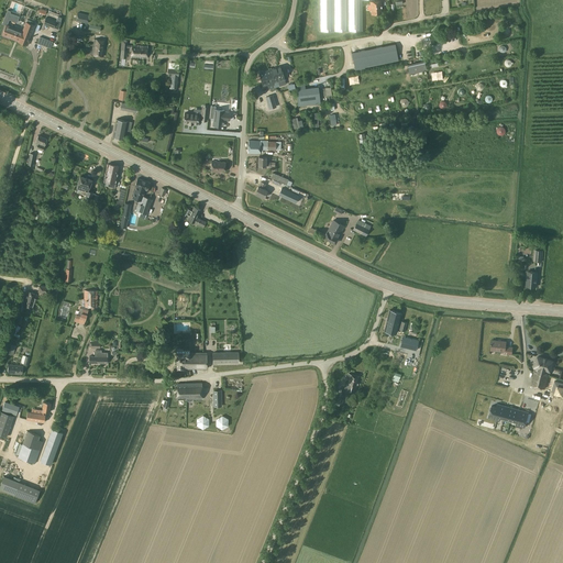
[(320,0),(321,31),(363,31),(362,0),(320,0)]
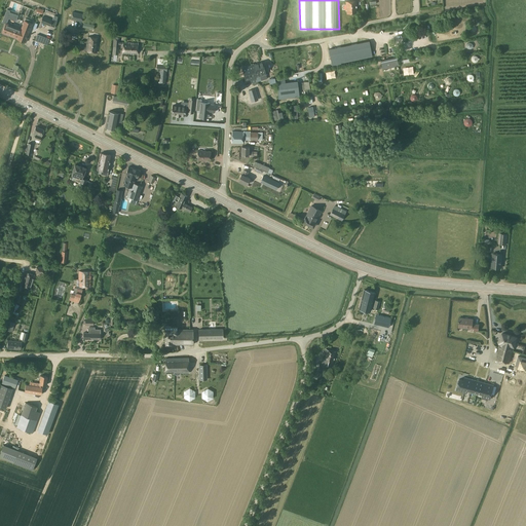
[(345,1),(346,13),(357,12),(357,0),(345,1)]
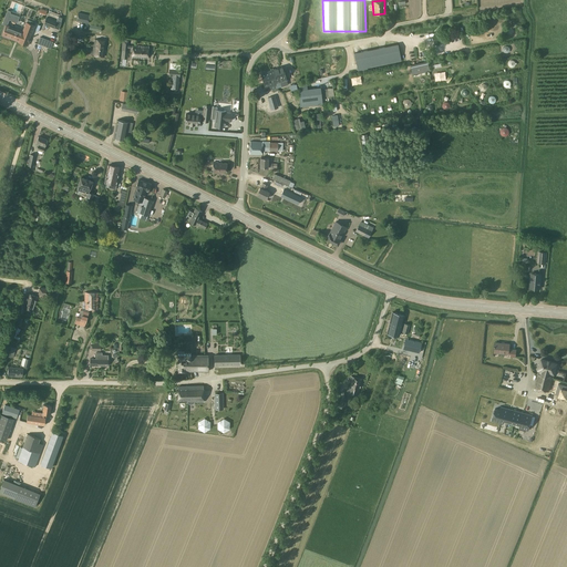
[(90,16),(78,13),(76,21),(89,23),(90,16)]
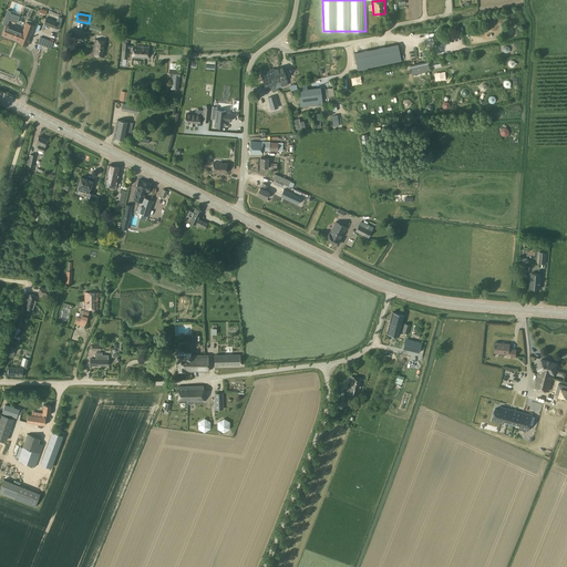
[(45,18),(43,24),(54,28),(59,30),(61,24),(62,18),(59,17),(57,22),(45,18)]
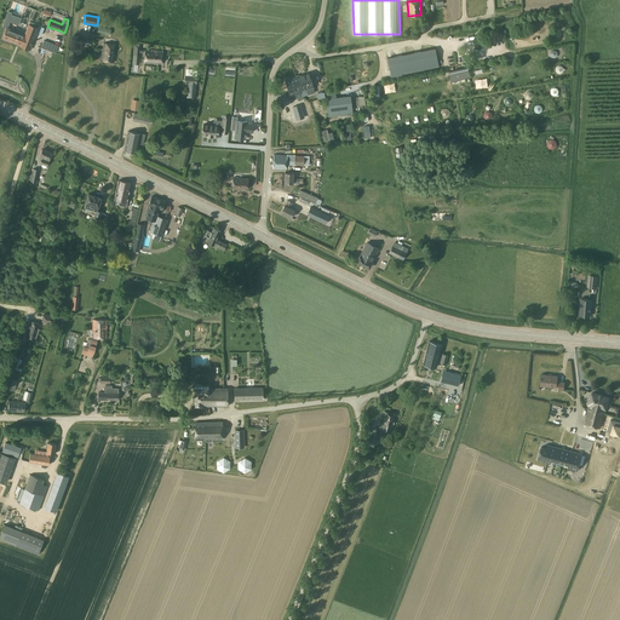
[(32,44),(38,28),(29,24),(24,35),(7,28),(3,39),(21,45),(21,46),(30,50),(33,45),(32,44)]
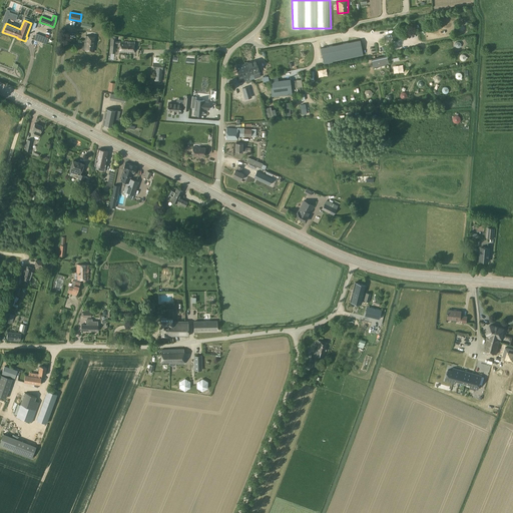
[(48,38),(42,35),(39,41),(46,44),(48,38)]
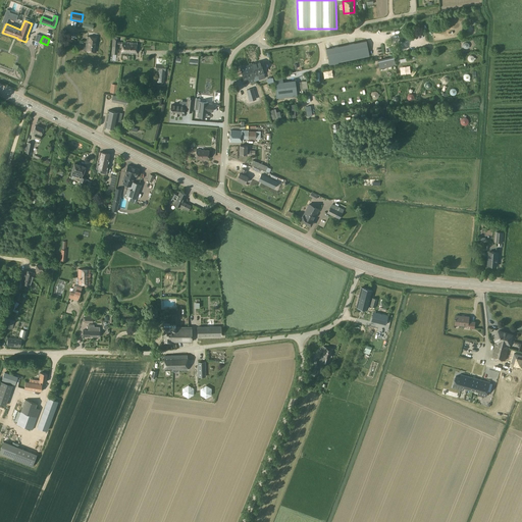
[(86,51),(96,52),(98,38),(88,36),(86,51)]
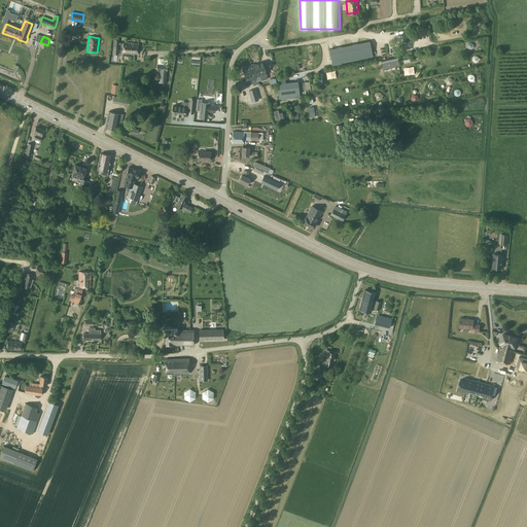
[(114,37),(113,46),(119,47),(119,44),(123,44),(123,54),(138,55),(138,43),(123,42),(123,43),(120,43),(120,38),(114,37)]
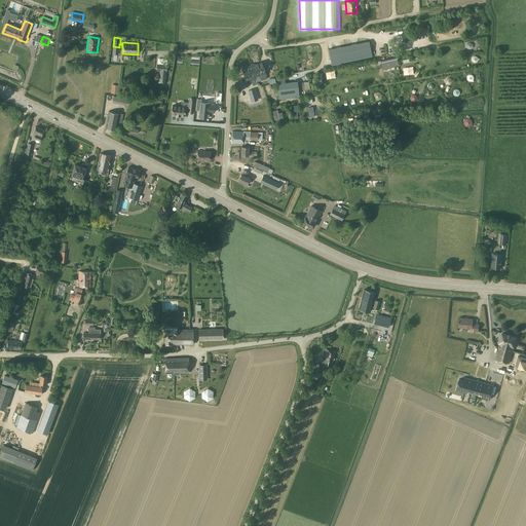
[(329,49),(332,65),(345,62),(372,57),(369,41),(329,49)]
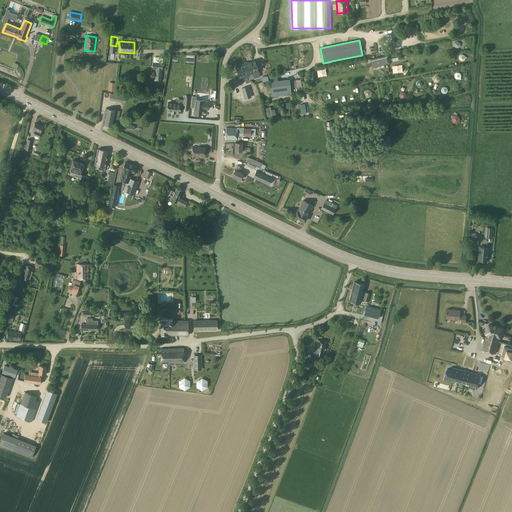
[(386,55),(371,59),(373,68),(388,64),(386,55)]
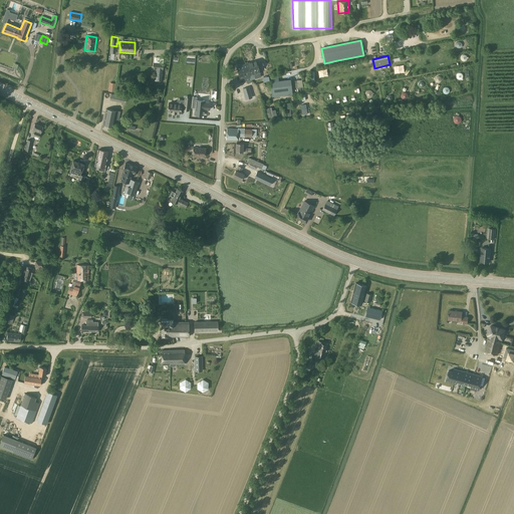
[(237,66),(240,78),(244,77),(245,81),(251,80),(249,75),(254,74),(255,78),(261,76),(260,72),(257,60),(237,66)]
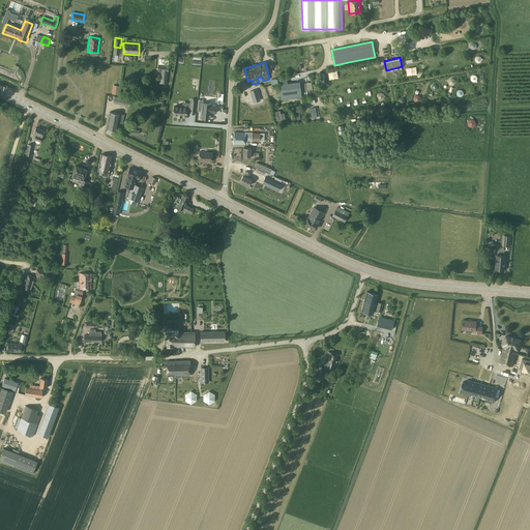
[(159,65),(158,71),(162,71),(162,80),(168,80),(168,71),(169,66),(159,65)]
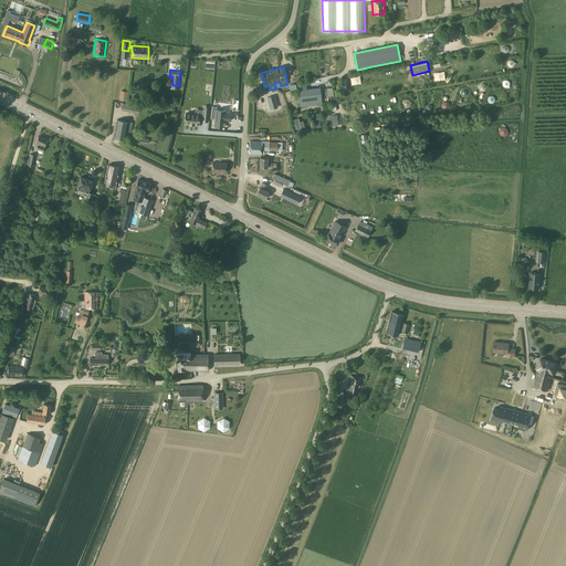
[(328,85),(326,86),(325,86),(325,88),(321,90),(322,97),(334,96),(333,87),(328,88),(328,85)]
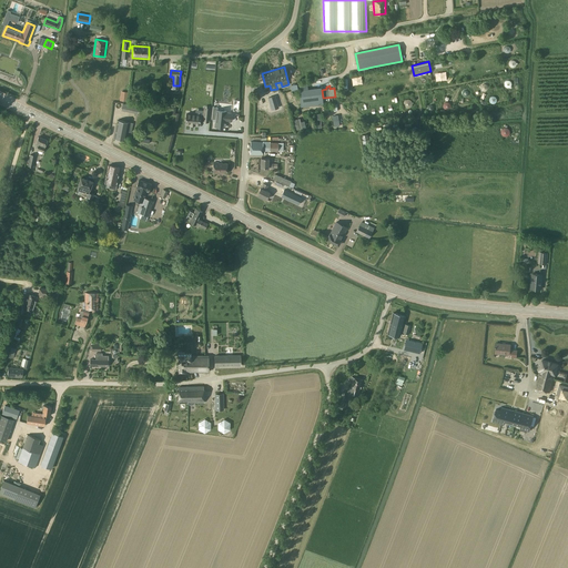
[(321,88),(320,88),(298,90),(301,108),(323,104),(323,98),(322,90),(321,88)]
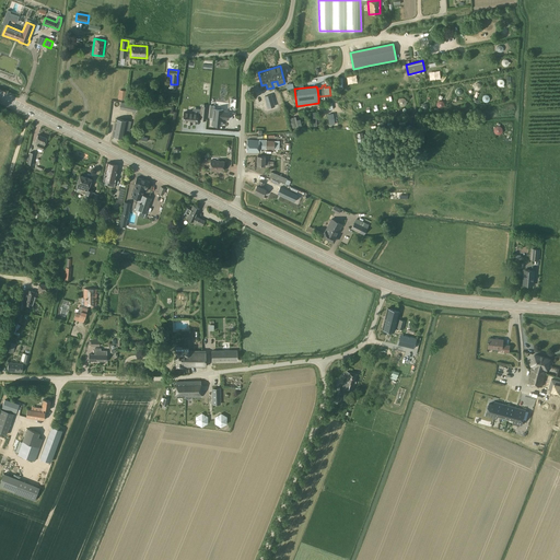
[(265,96),(267,104),(273,102),(271,94),(265,96)]
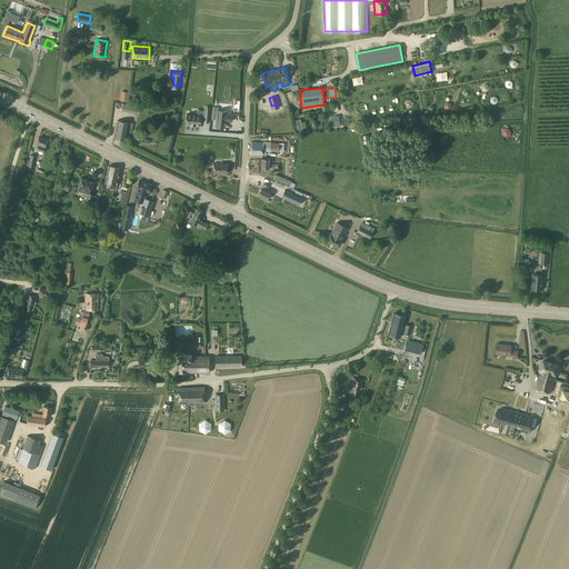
[(125,102),(122,110),(139,115),(141,107),(125,102)]
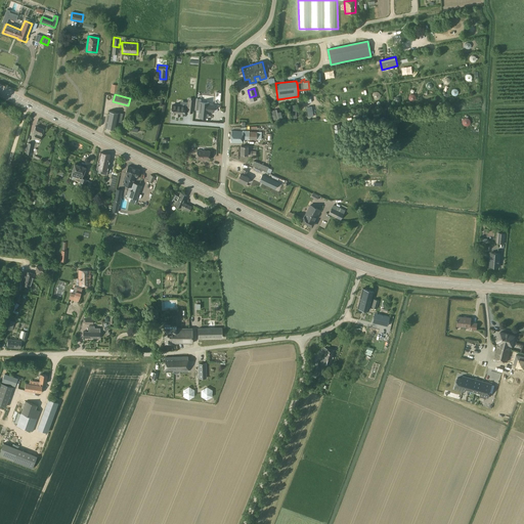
[(195,110),(199,111),(199,117),(208,118),(208,112),(213,112),(213,104),(209,104),(209,103),(200,102),(201,99),(197,98),(195,110)]
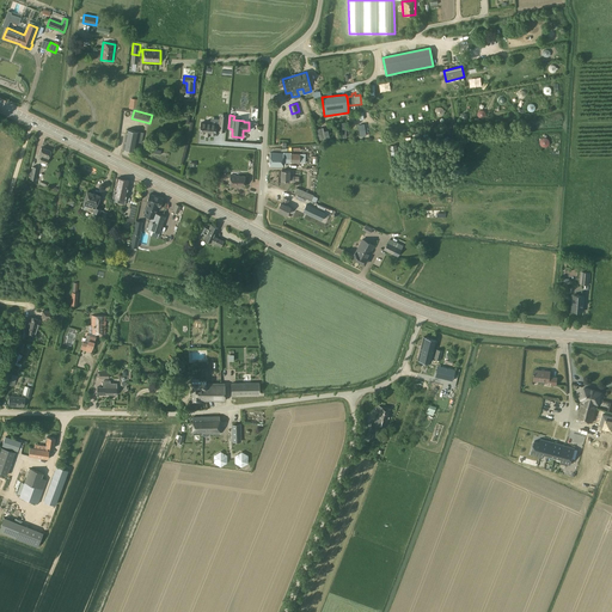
[(201,123),(200,133),(206,134),(206,135),(209,135),(209,134),(215,134),(215,130),(219,130),(225,132),(225,123),(220,123),(220,124),(216,124),(201,123)]
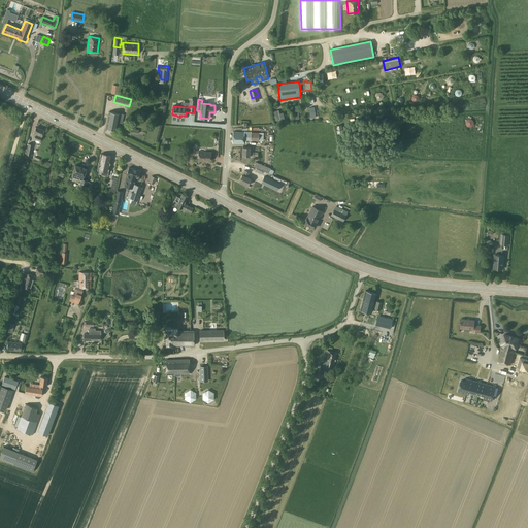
[(106,128),(117,131),(117,130),(119,131),(120,127),(117,127),(118,122),(122,123),(124,114),(109,111),(106,128)]
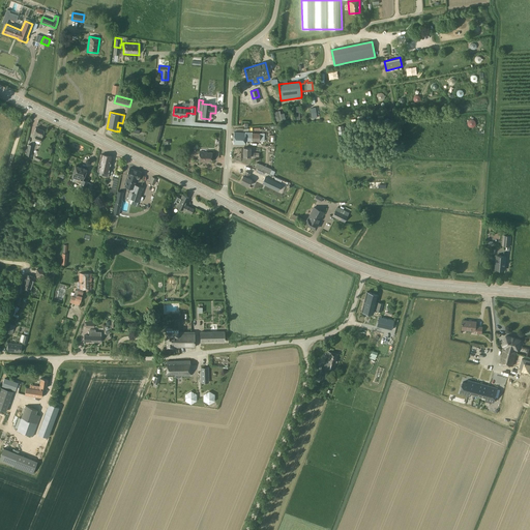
[(33,135),(35,136),(34,140),(40,142),(45,130),(36,127),(33,135)]
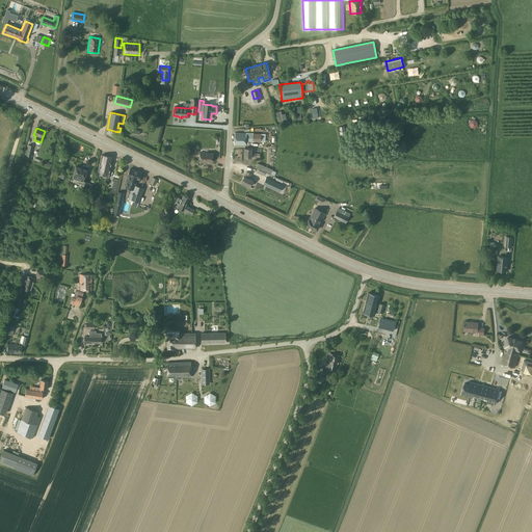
[(234,144),(245,145),(246,138),(246,133),(235,133),(234,144)]
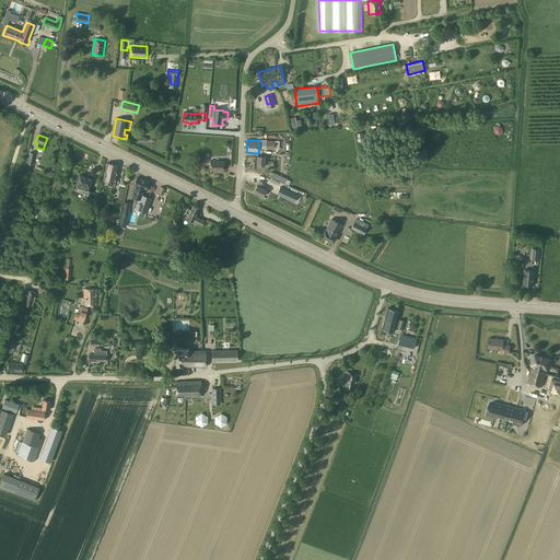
[(275,149),(275,141),(267,140),(266,140),(266,146),(266,149),(275,149)]
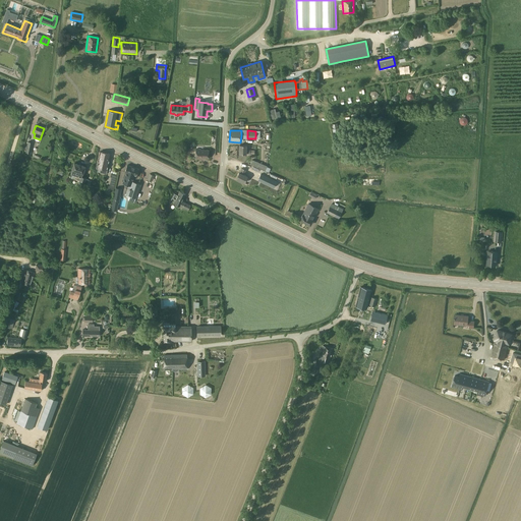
[(239,154),(246,154),(250,154),(250,151),(246,150),(246,146),(239,145),(239,154)]
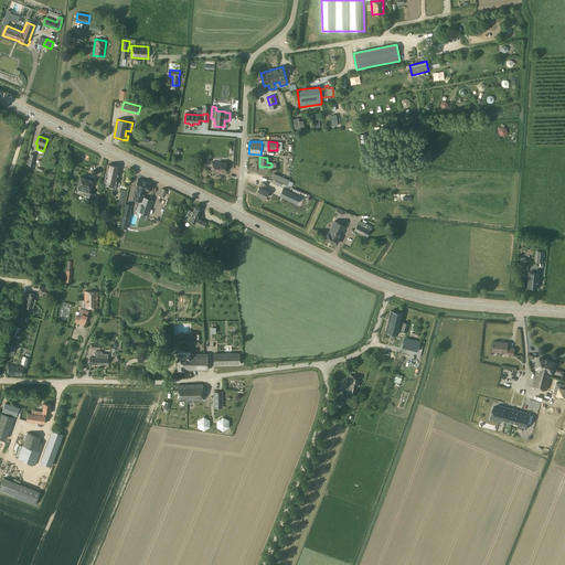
[(213,162),(213,172),(219,172),(226,172),(226,163),(213,162)]
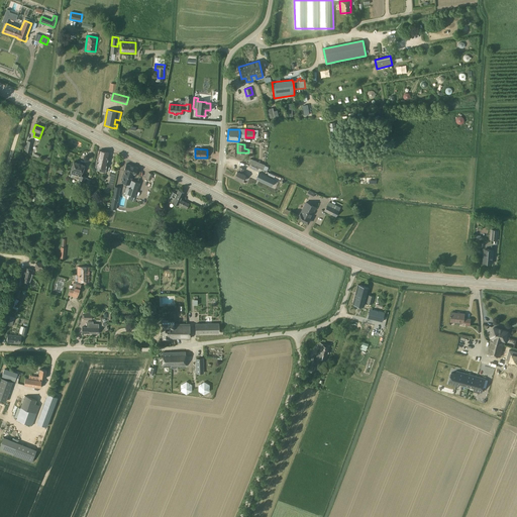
[(97,159),(108,161),(110,152),(99,150),(97,159)]
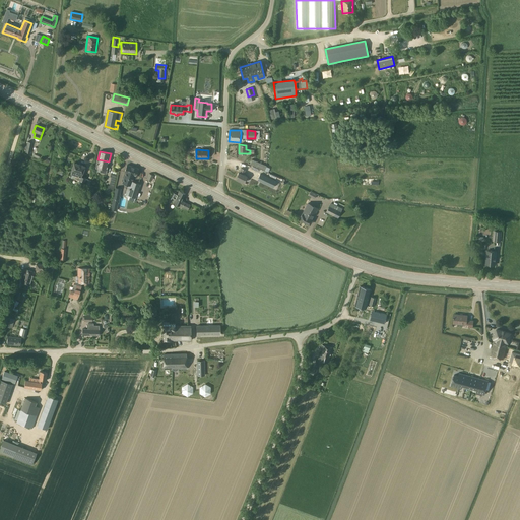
[(109,161),(98,159),(96,167),(101,168),(100,172),(107,174),(109,161)]
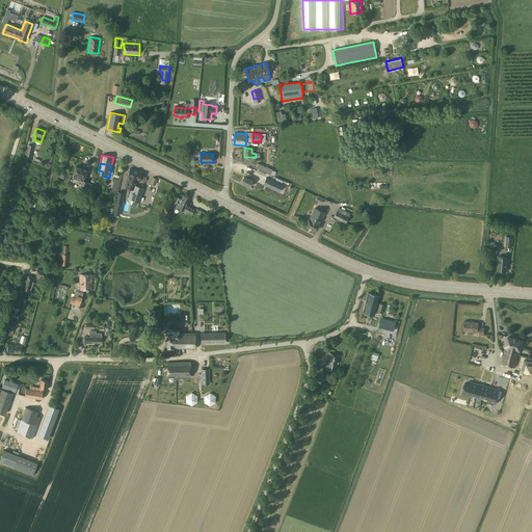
[(255,169),(274,175),(275,169),(257,164),(255,169)]
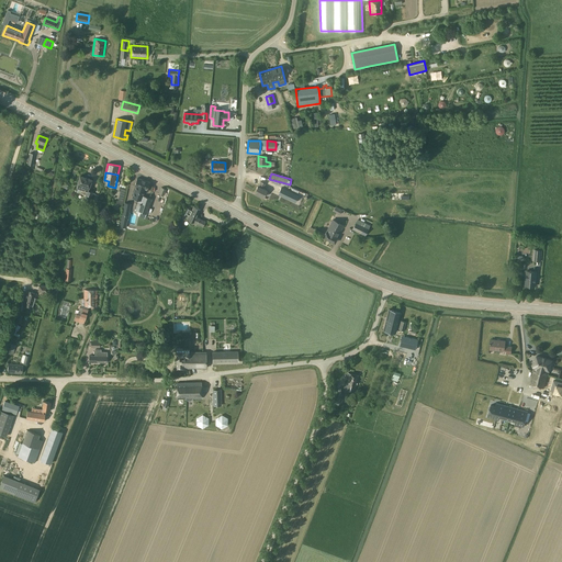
[(80,176),(77,188),(75,191),(86,194),(83,201),(89,202),(92,193),(88,191),(91,180),(80,176)]
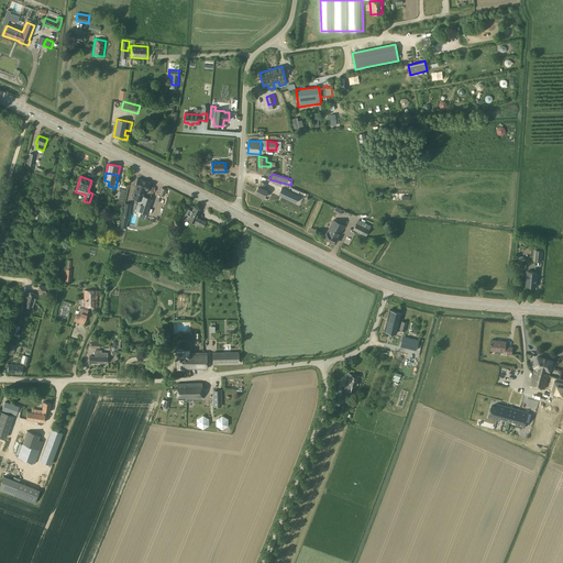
[(147,190),(151,183),(138,178),(135,186),(136,187),(133,198),(140,200),(135,210),(146,214),(152,199),(143,197),(145,190),(147,190)]
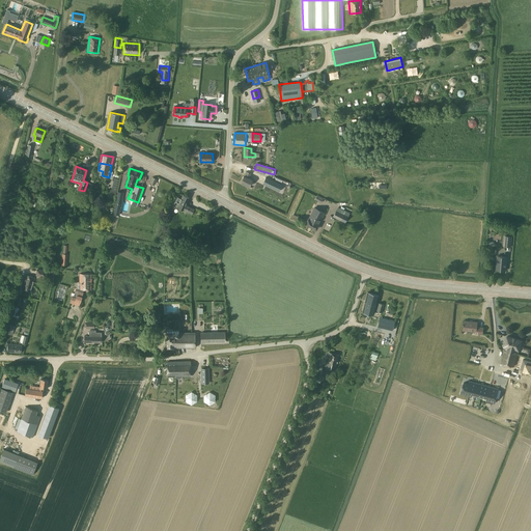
[(249,186),(249,187),(252,180),(249,178),(251,173),(246,171),(244,176),(241,183),(246,185),(246,186),(248,187),(249,186)]
